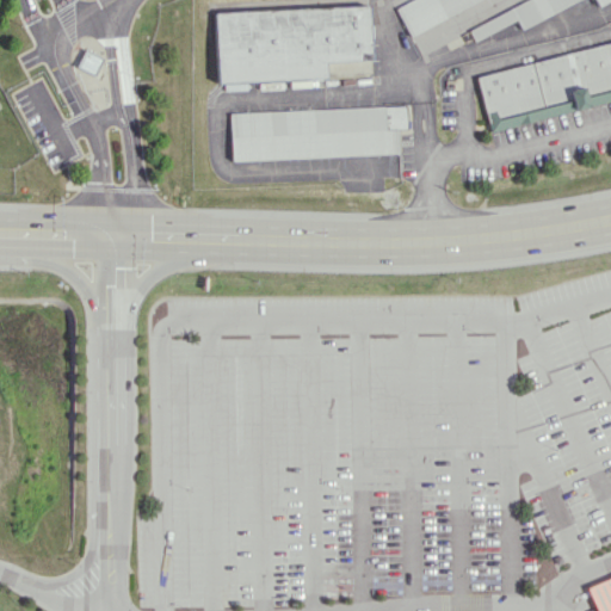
[(411,0),(396,8),(412,36),(477,0),(411,0)]
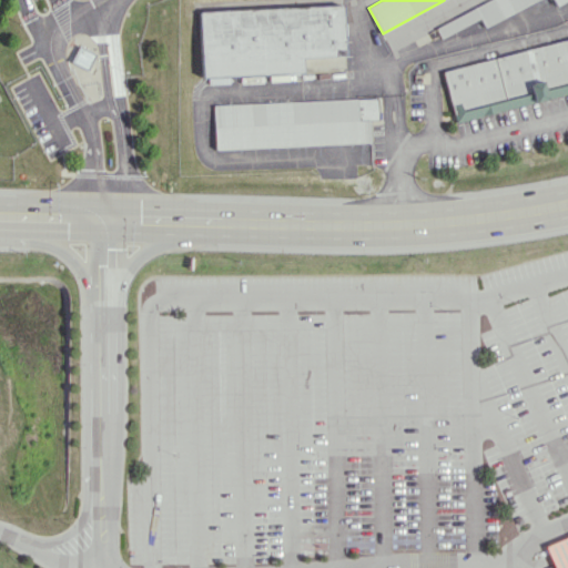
[(483,0),(435,22),(442,37),(482,19),(484,26),(539,0),(553,0),(555,3),(563,0),(483,0)]
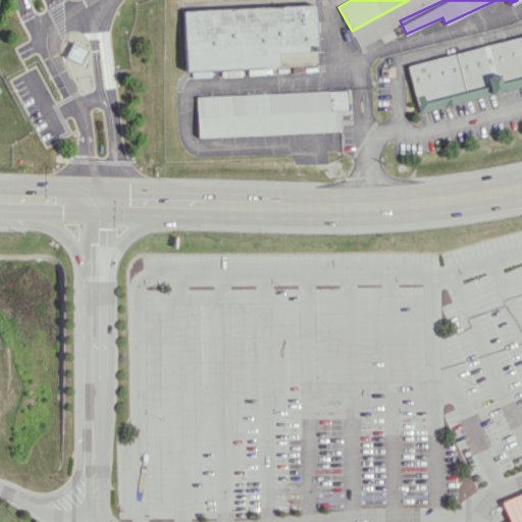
[(315,4),(183,9),(186,70),(278,66),(278,52),(317,51),(315,4)]
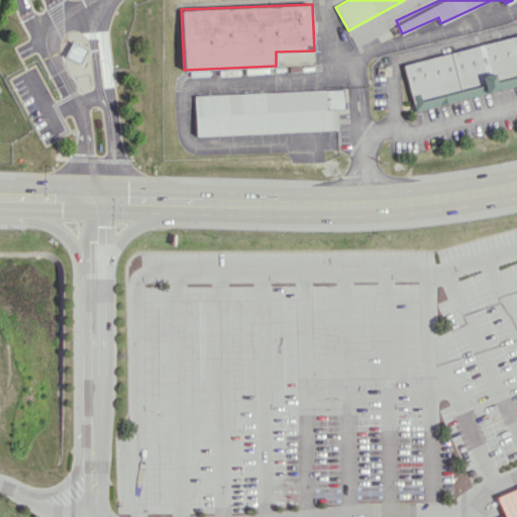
[(405,65),(516,35),(516,84),(417,110),(405,65)]
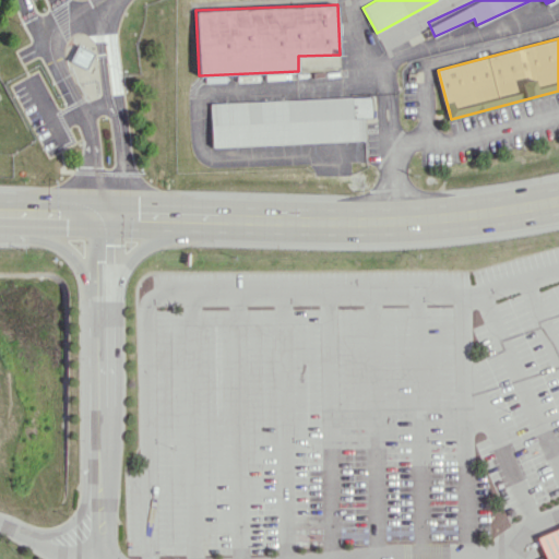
[(76,44),(94,52),(85,70),(68,60),(76,44)]
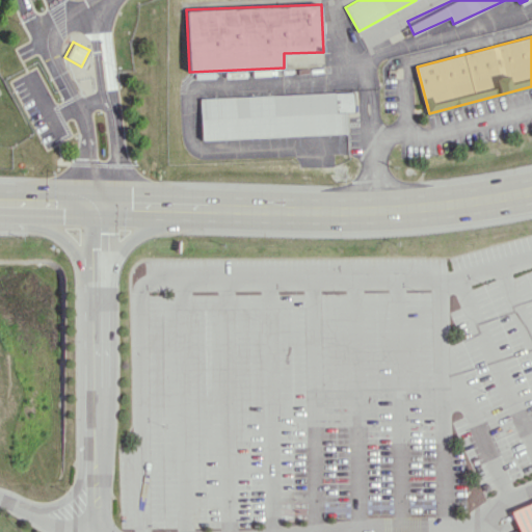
[(354,90),(200,97),(202,138),(346,132),(346,111),(355,111),(354,90)]
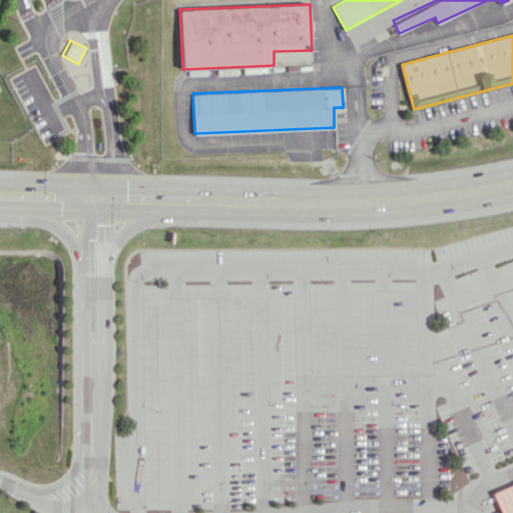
[(128,292),(130,400),(156,400),(154,292),(128,292)]
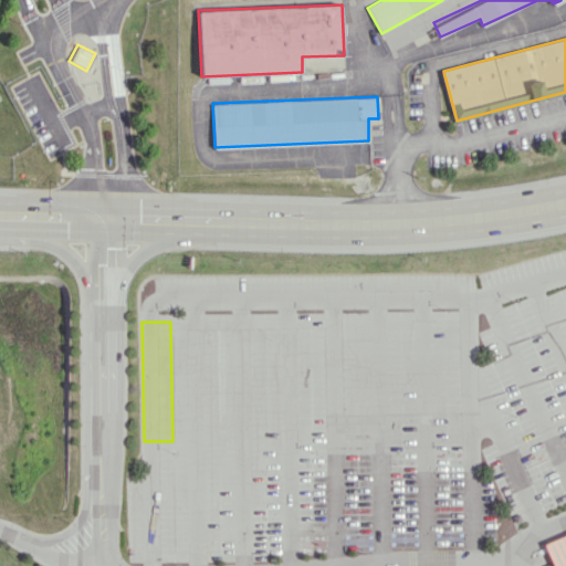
[(234,391),(207,391),(209,450),(237,449),(234,391)]
